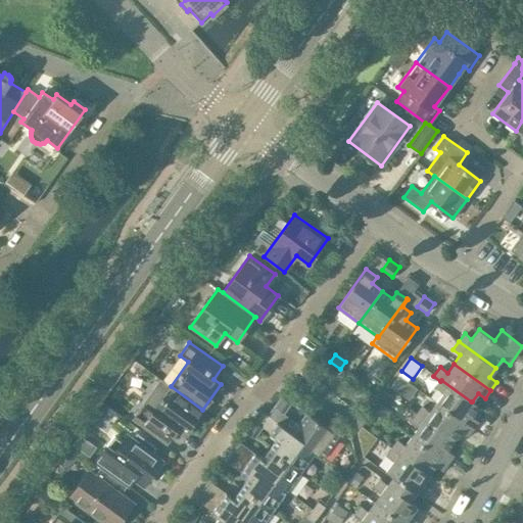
[(202,410),(171,386),(161,380),(134,418),(168,442),(177,430),(184,435),(202,410)]
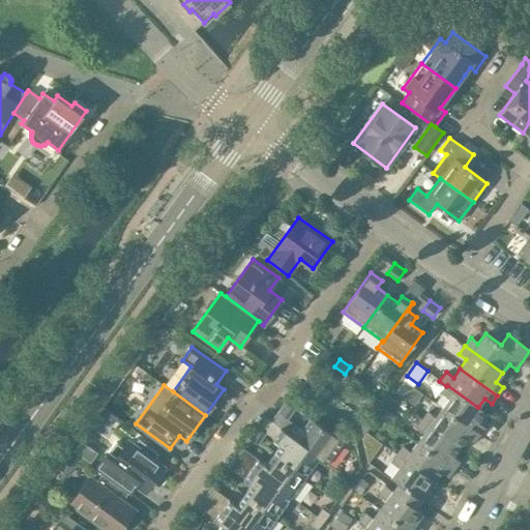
[(448,399),(442,408),(479,435),(486,427),(478,421),(486,412),(478,407),(477,407),(447,385),(446,386),(441,393),(448,399)]
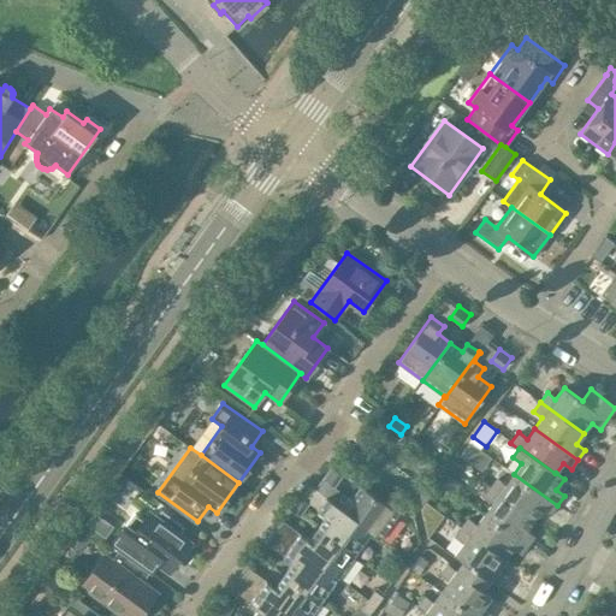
[(324,478),(335,486),(343,474),(332,467),(324,478)]
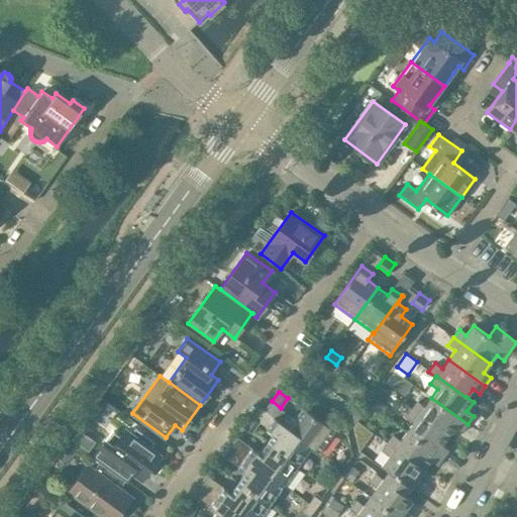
[(417,401),(412,409),(448,436),(455,427),(462,432),(468,424),(431,398),(424,407),(417,401)]
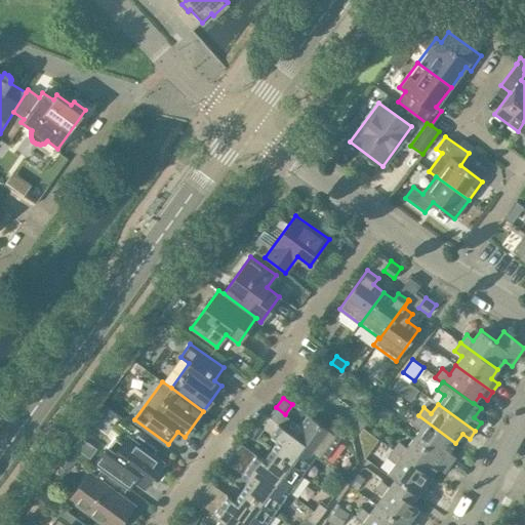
[(317,452),(316,453),(323,458),(339,437),(308,414),(299,426),(292,420),(286,430),(279,423),(278,425),(317,452)]
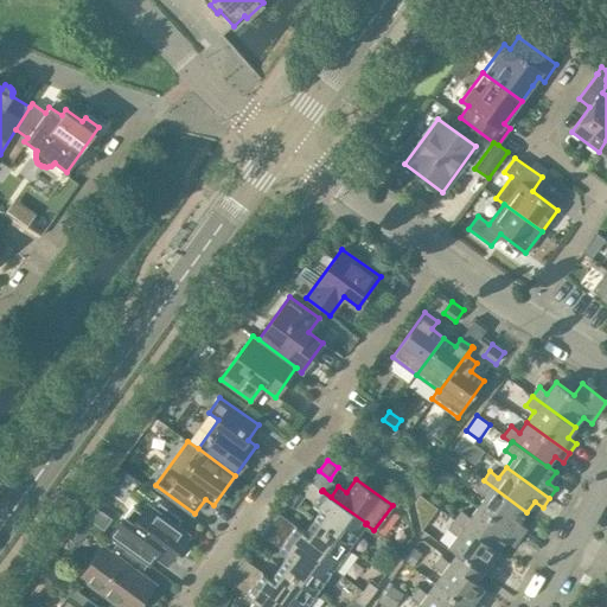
[(485,496),(478,506),(521,537),(526,529),(518,523),(526,512),(484,480),(477,490),(485,496)]
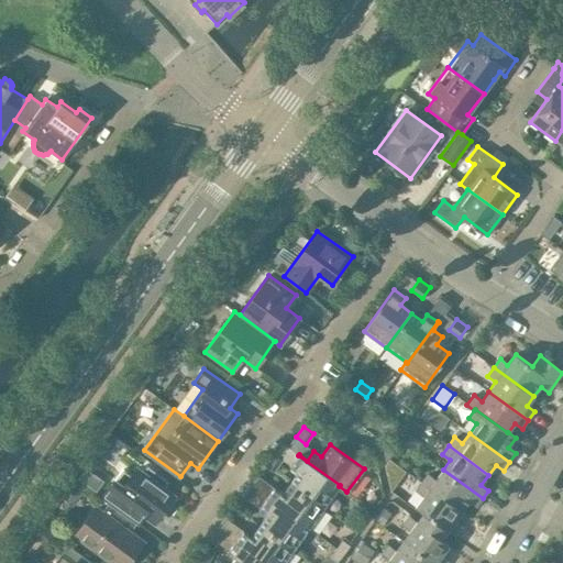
[(273,452),(264,463),(274,471),(283,460),(273,452)]
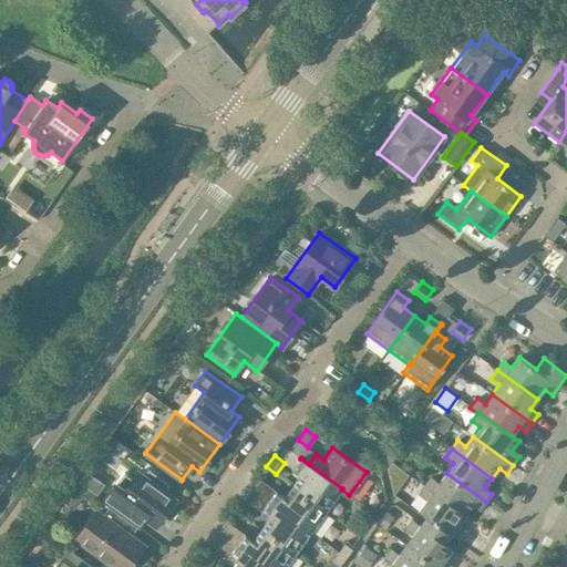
[(300,474),(292,485),(327,511),(341,490),(342,488),(300,459),(292,468),(300,474)]
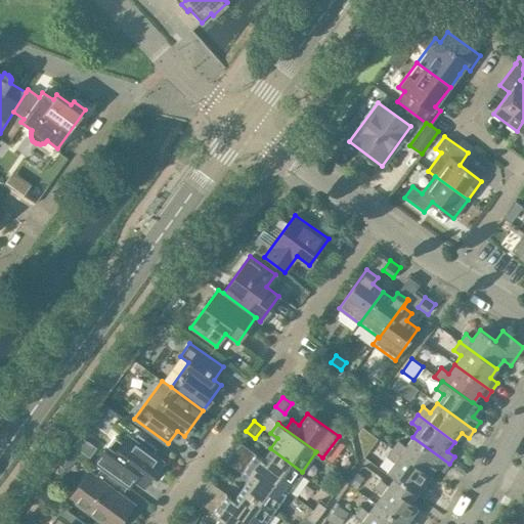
[(104,454),(97,465),(100,468),(123,484),(127,487),(134,477),(144,484),(161,462),(150,453),(156,447),(136,433),(132,440),(127,437),(123,442),(114,436),(106,447),(108,449),(104,454)]
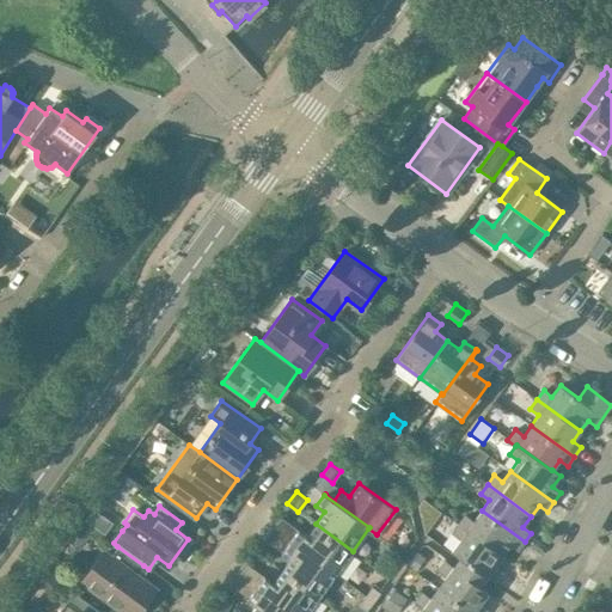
[(465,515),(459,524),(502,556),(509,545),(518,551),(525,542),(482,510),(473,521),(465,515)]
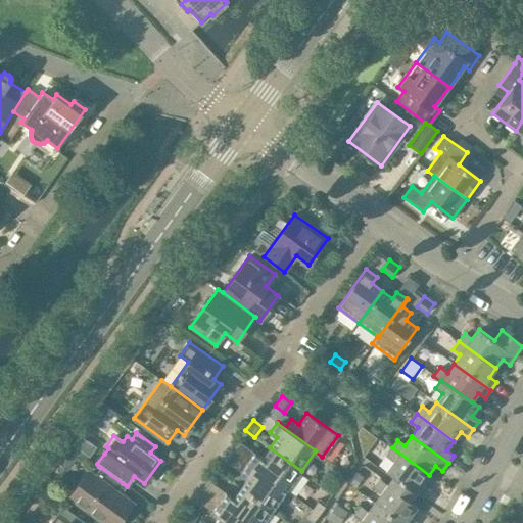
[(287,490),(301,471),(270,447),(262,458),(255,453),(248,463),(287,490)]
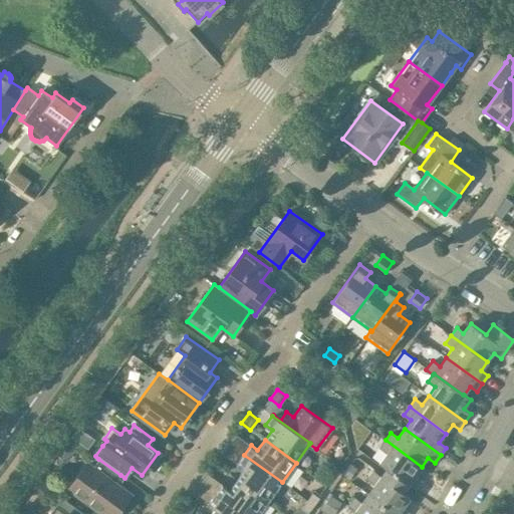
[(422,467),(386,440),(379,448),(387,453),(379,463),(416,489),(422,481),(415,476),(422,467)]
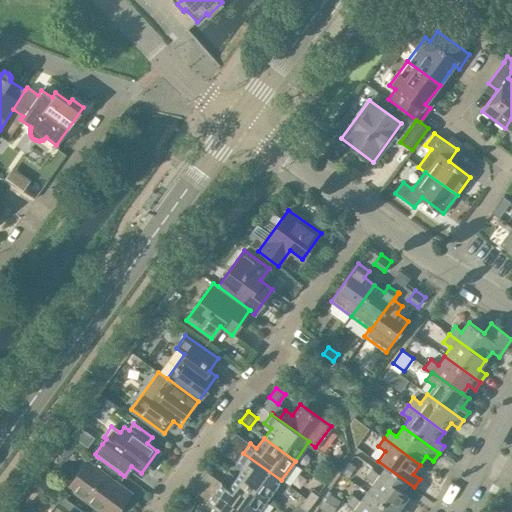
[(243,467),(235,477),(266,499),(281,480),(243,453),(236,462),(243,467)]
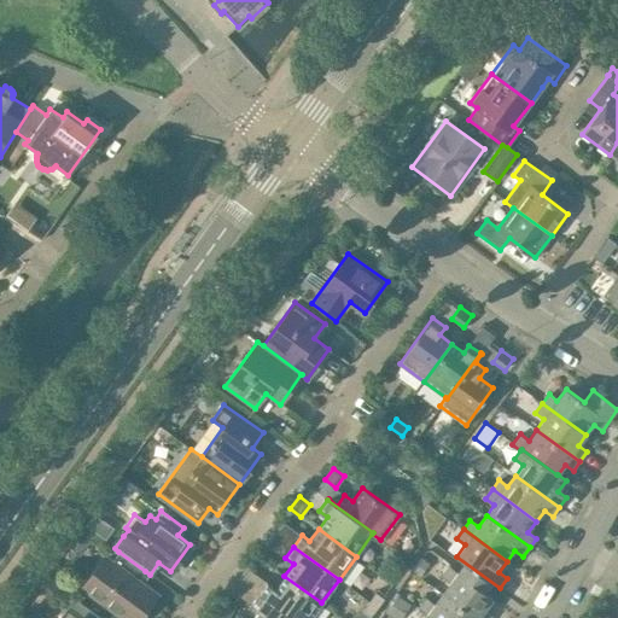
[(150,575),(145,571),(118,552),(111,563),(106,559),(86,588),(127,617),(135,617),(153,594),(141,586),(150,575)]
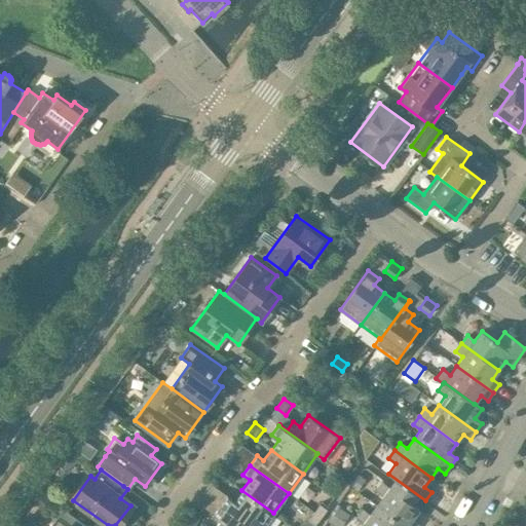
[(359,474),(350,486),(357,491),(365,479),(359,474)]
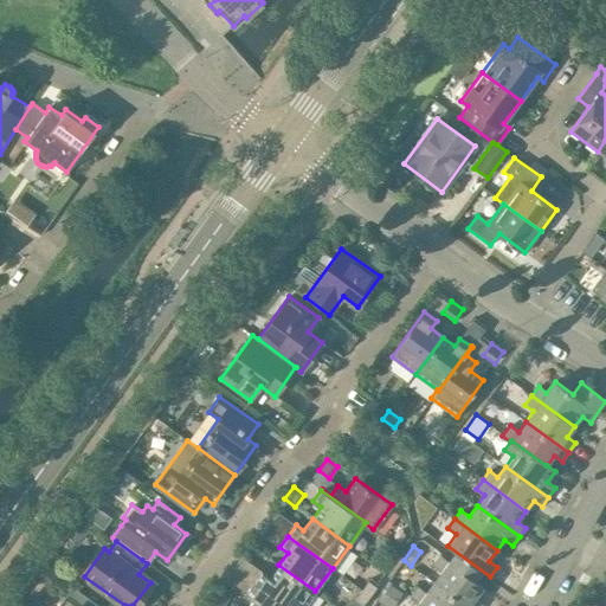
[(442,571),(433,581),(466,605),(481,605),(483,604),(475,598),(483,586),(440,555),(433,565),(442,571)]
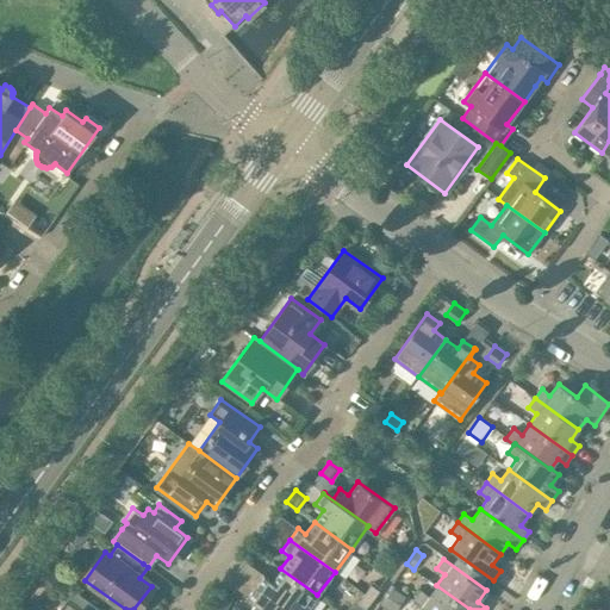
[(265,574),(256,586),(288,609),(306,609),(317,595),(280,568),(272,580),(265,574)]
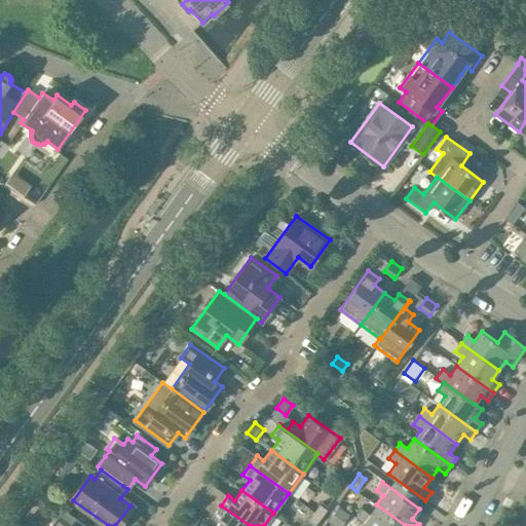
[(321,501),(313,512),(322,517),(329,506),(321,501)]
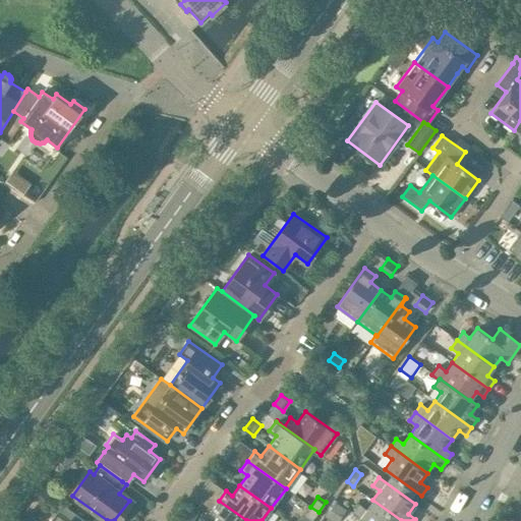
[(401,520),(372,500),(366,509),(359,504),(353,513),(360,518),(360,517),(366,520),(401,520)]
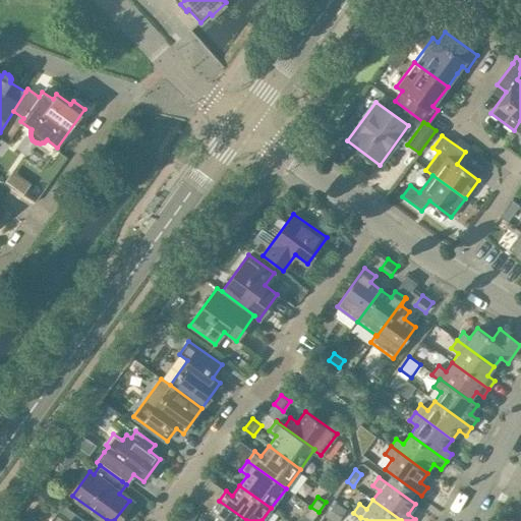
[(246,520),(219,501),(212,510),(219,515),(214,520),(246,520)]
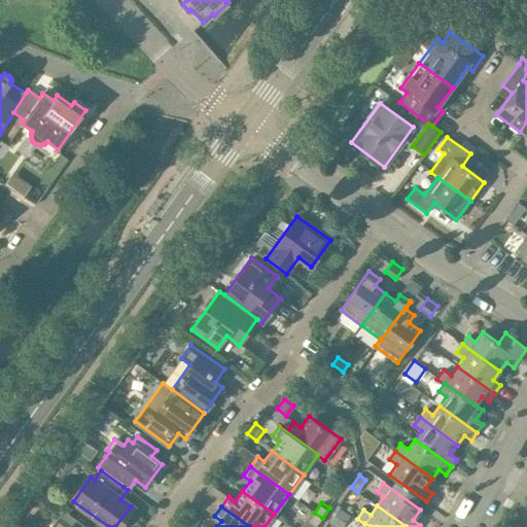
[(88,526),(64,510),(50,526),(88,526)]
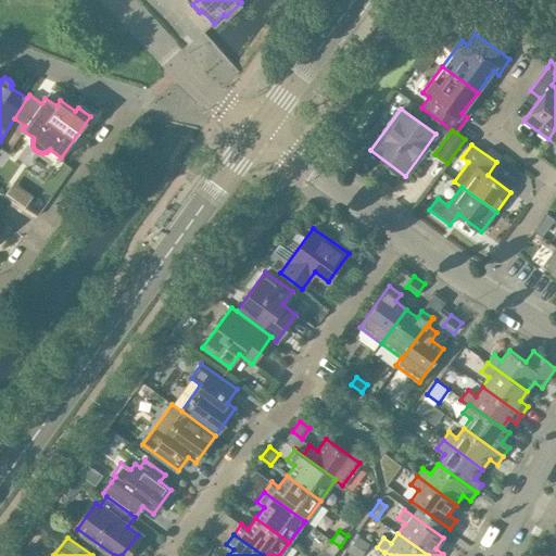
[(332,555),(340,546),(331,541),(324,552),(328,555),(332,555)]
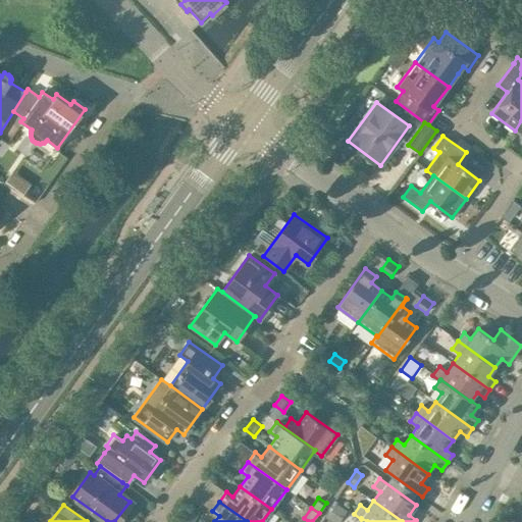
[(188,509),(180,519),(185,521),(192,521),(197,515),(188,509)]
